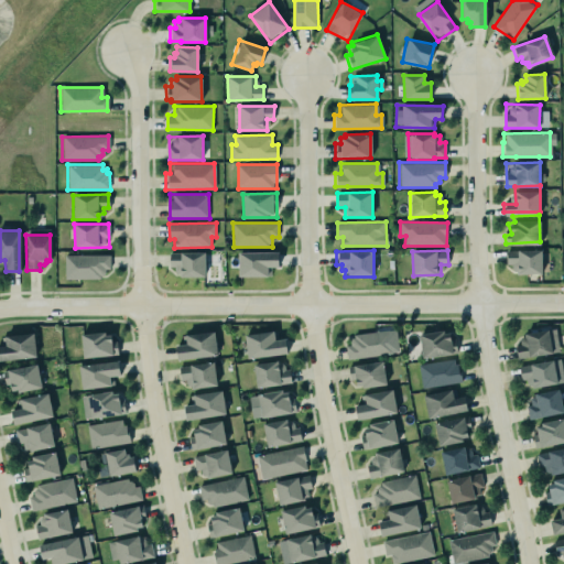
[(542,250),(507,251),(507,264),(514,264),(514,274),(542,273),(542,250)]
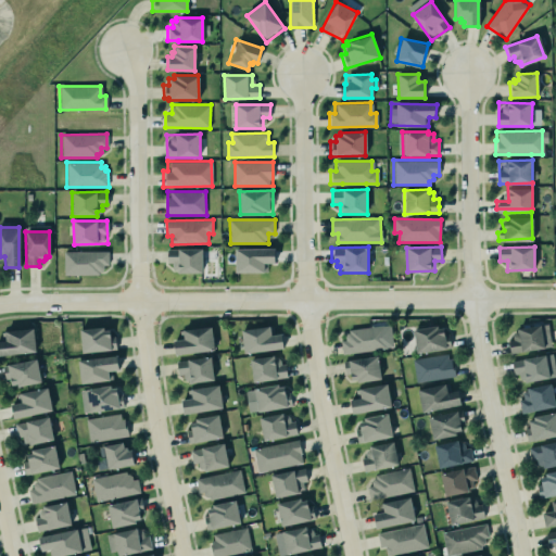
[(236,249),(236,273),(268,273),(267,264),(275,264),(275,248),(236,249)]
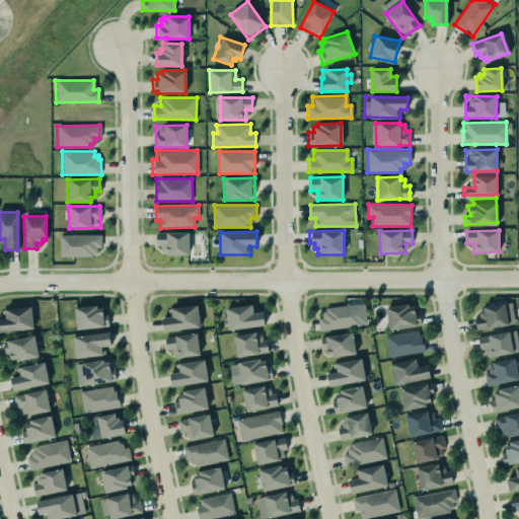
[(155,233),(187,232),(188,254),(165,254),(164,253),(164,251),(161,251),(160,249),(160,244),(155,244),(155,233)]
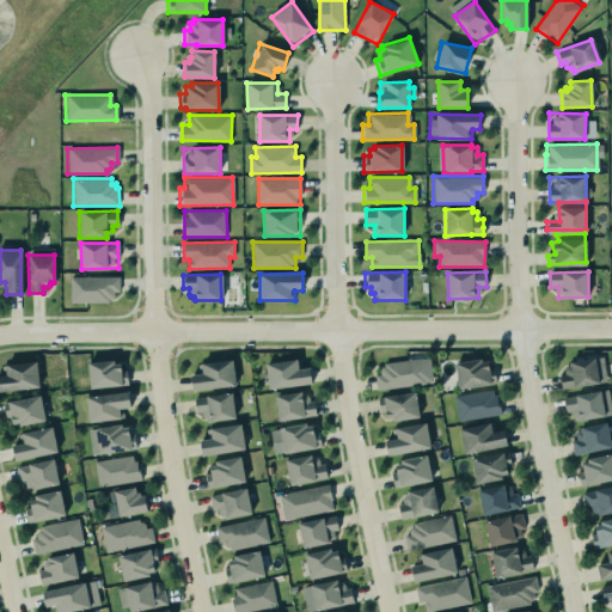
[(68,276),(117,276),(117,292),(112,292),(112,297),(110,299),(108,299),(108,303),(69,303),(68,276)]
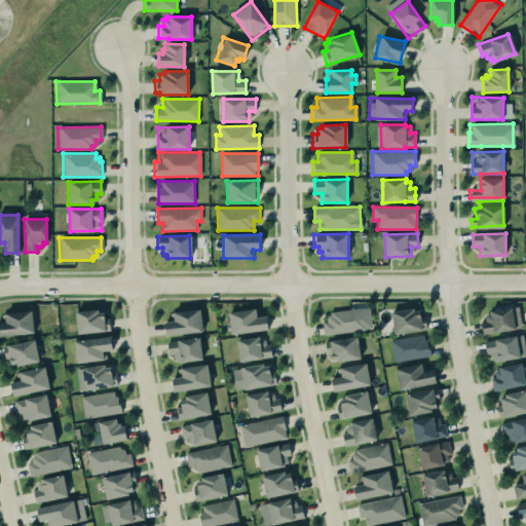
[(362,307),(365,329),(323,334),(321,323),(326,322),(326,317),(327,315),(329,314),(329,312),(362,307)]
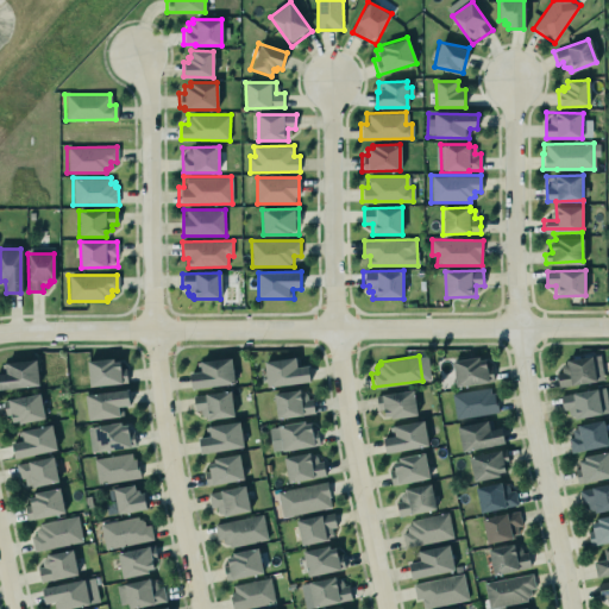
[(268,388),(311,381),(309,365),(300,366),(299,357),(264,362),(268,388)]
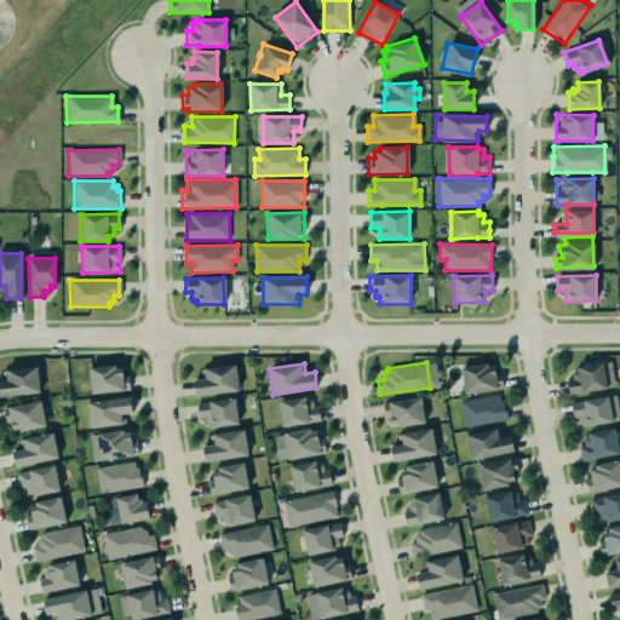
[(486,363),(459,367),(463,394),(497,389),(497,388),(501,386),(500,380),(495,382),(493,366),(487,367),(486,363)]
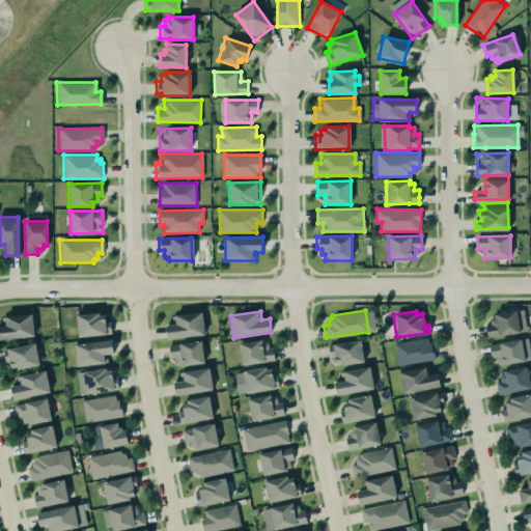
[(526,333),(524,311),(490,313),(491,324),(486,325),(486,336),(526,333)]
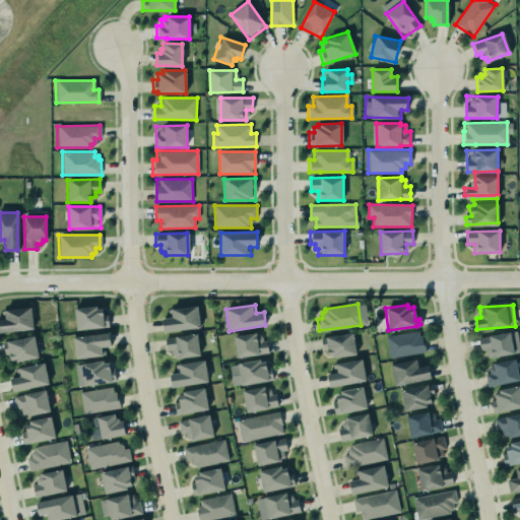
[(160,319),(168,318),(167,310),(197,306),(199,328),(163,332),(160,319)]
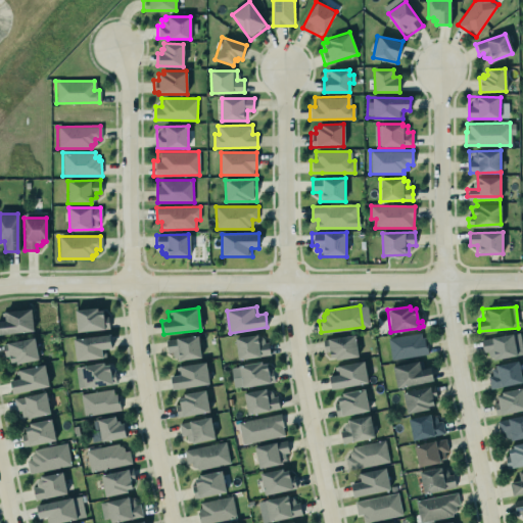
[(0,334),(34,331),(32,308),(5,312),(6,320),(0,320),(0,334)]
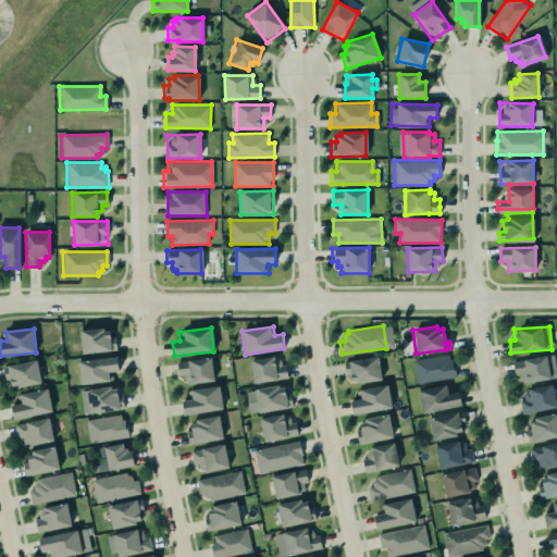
[(79,331),(102,329),(102,332),(108,331),(109,337),(114,336),(115,349),(110,350),(110,351),(81,354),(79,331)]
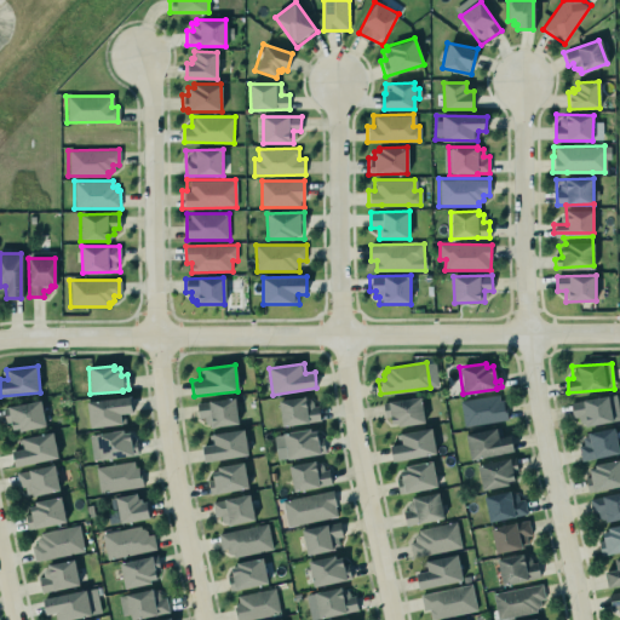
[(85,397),(128,391),(132,413),(122,415),(124,420),(90,425),(85,397)]
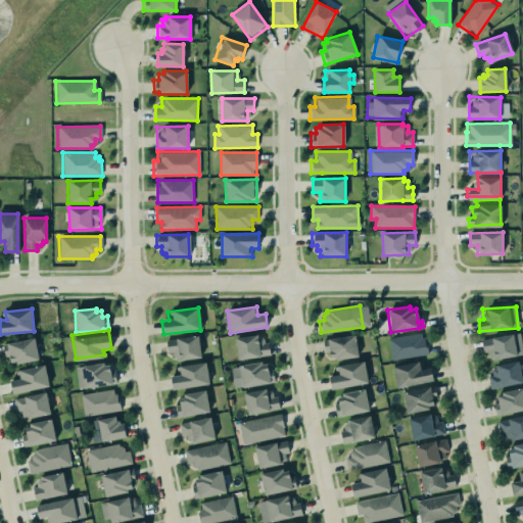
[(522,353),(522,350),(520,332),(481,339),(484,352),(490,351),(492,360),(522,353)]
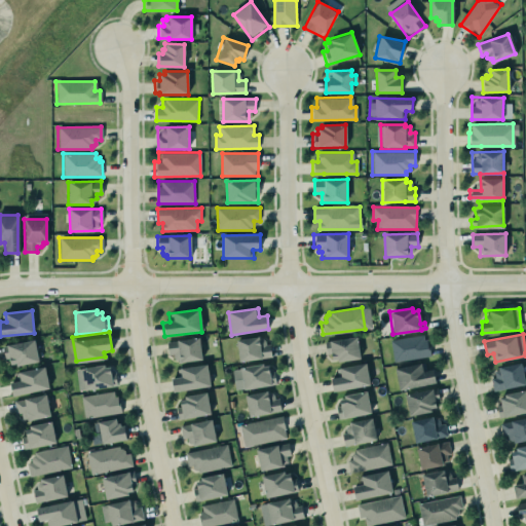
[(393,361),(428,358),(426,335),(391,338),(393,361)]
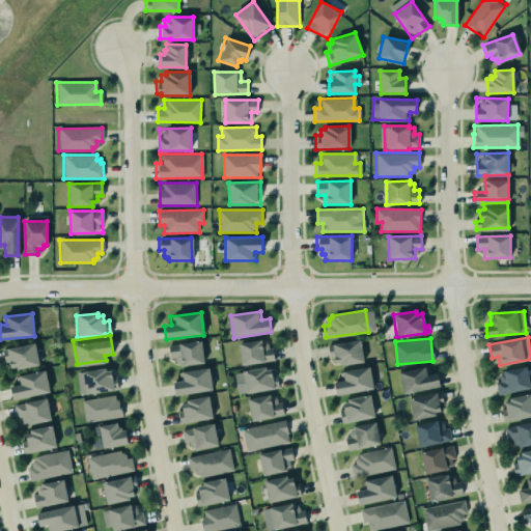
[(241,365),(236,343),(260,339),(260,342),(266,341),(267,347),(272,346),(274,360),(241,365)]
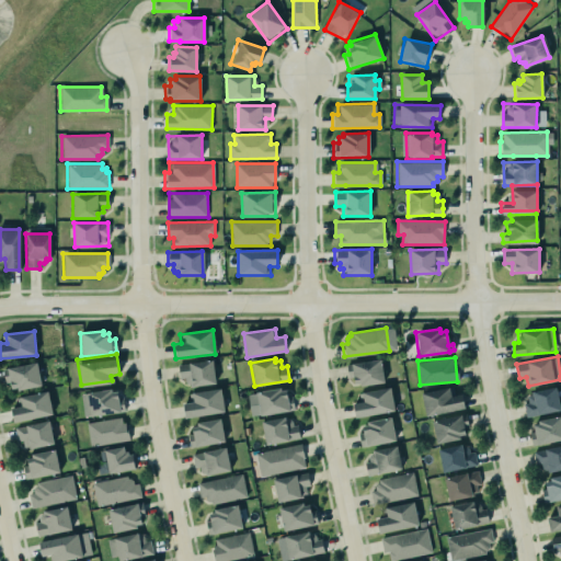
[(176,364),(212,361),(215,384),(191,387),(190,387),(189,384),(186,384),(183,381),(183,377),(179,378),(176,364)]
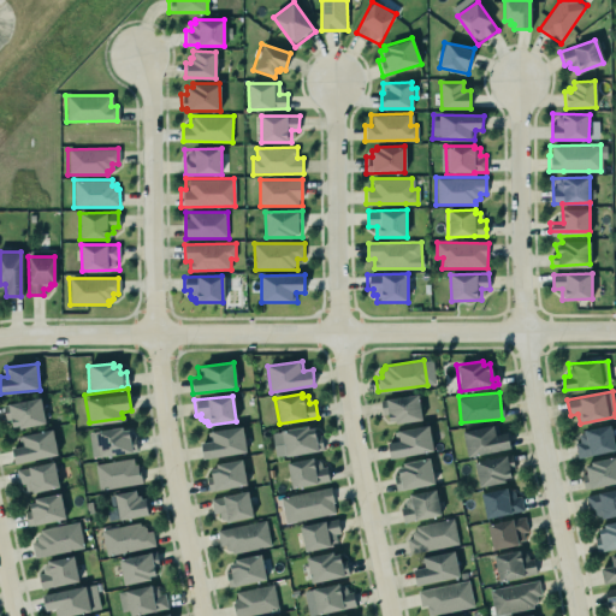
[(385,424),(422,420),(420,396),(384,398),(385,424)]
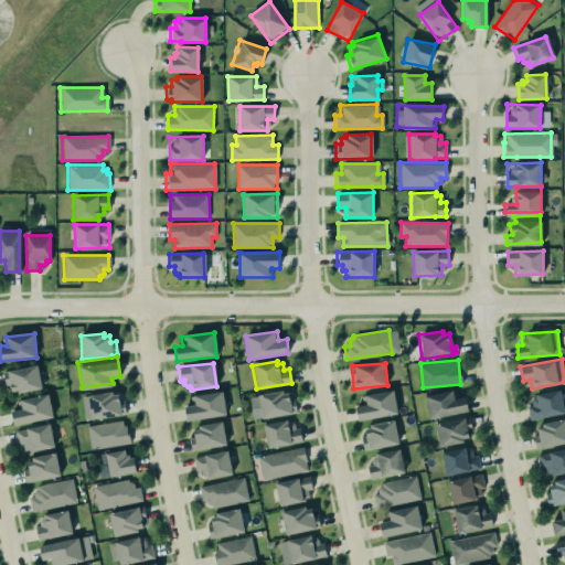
[(3,372),(9,395),(43,386),(38,364),(3,372)]
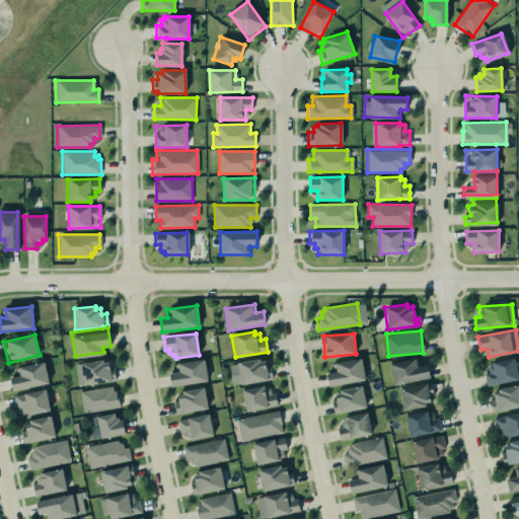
[(513,357),(517,380),(496,384),(496,383),(486,385),(484,373),(487,372),(486,366),(490,365),(490,362),(513,357)]
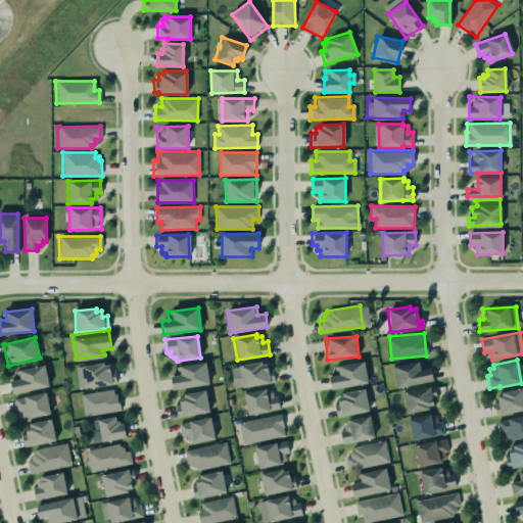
[(333,366),(334,375),(328,377),(330,390),(367,383),(363,361),(333,366)]
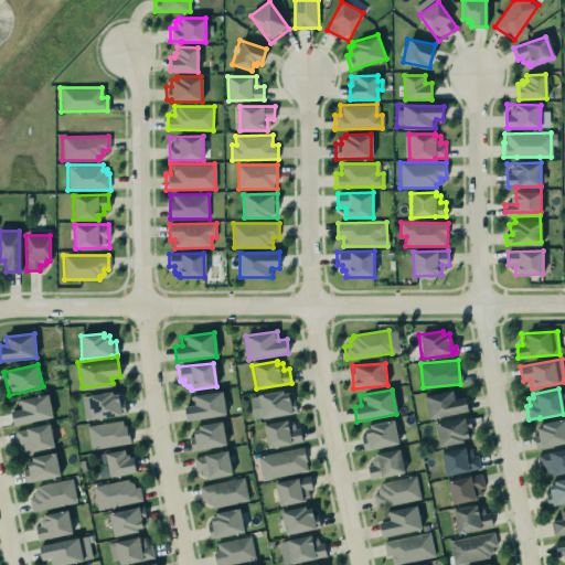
[(423,396),(428,419),(468,412),(464,397),(454,400),(450,390),(423,396)]
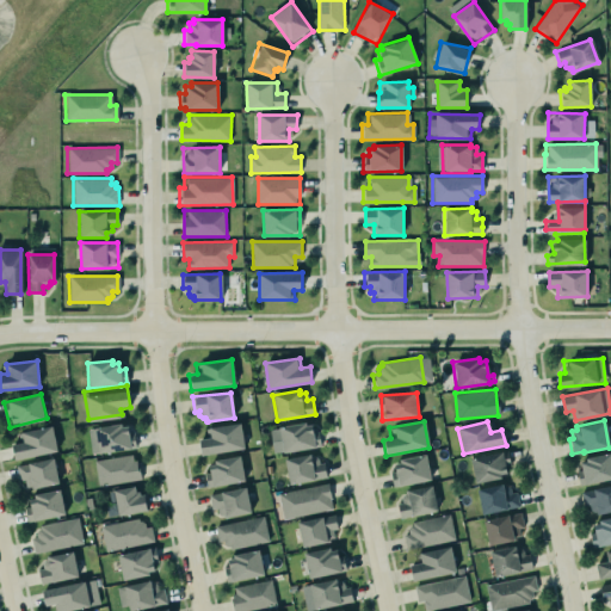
[(245,449),(241,423),(210,427),(211,437),(201,439),(203,455),(245,449)]
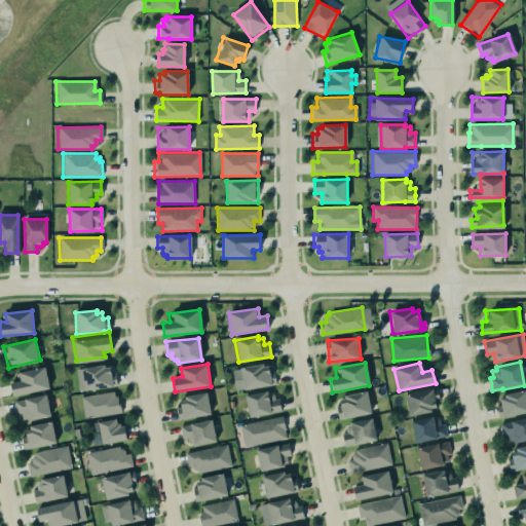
[(230,370),(239,369),(239,367),(262,364),(262,367),(267,366),(268,371),(273,370),(274,383),(270,384),(270,385),(242,389),(242,387),(233,389),(233,379),(230,370)]
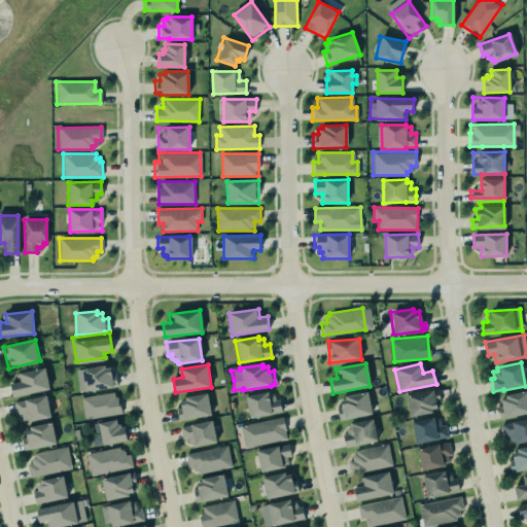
[(103,365),(74,370),(77,392),(112,387),(111,386),(116,385),(114,373),(110,373),(109,367),(104,367),(103,365)]
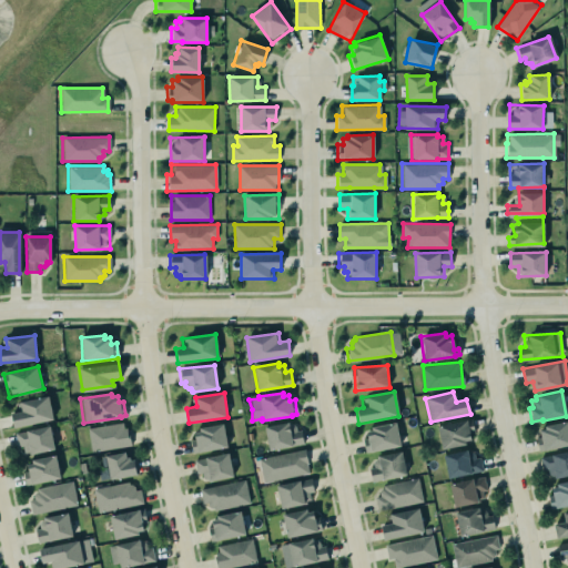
[(16,403),(47,396),(52,419),(12,428),(10,414),(18,413),(16,403)]
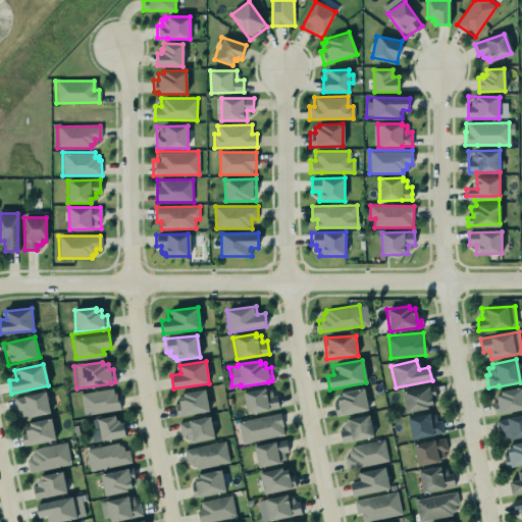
[(436,407),(434,386),(403,389),(406,410),(436,407)]
